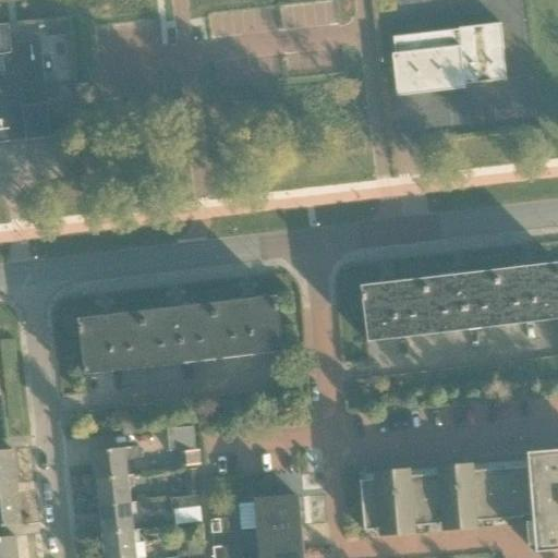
[(46,23),(47,38),(59,36),(70,35),(69,25),(69,21),(46,23)]
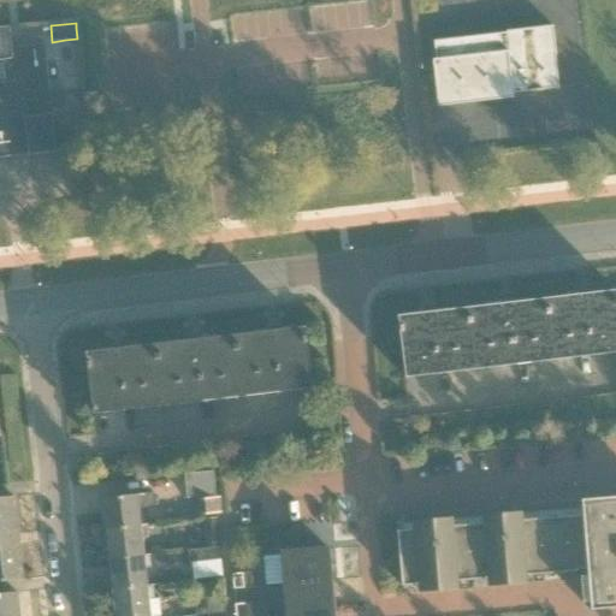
[(554,27),(431,41),(432,47),(433,47),(434,60),(432,60),(433,75),(439,73),(443,102),(501,96),(502,100),(514,99),(514,95),(515,95),(515,94),(521,94),(521,95),(528,94),(528,93),(533,92),(533,93),(544,92),(544,90),(556,89),(556,90),(561,90),(554,27)]
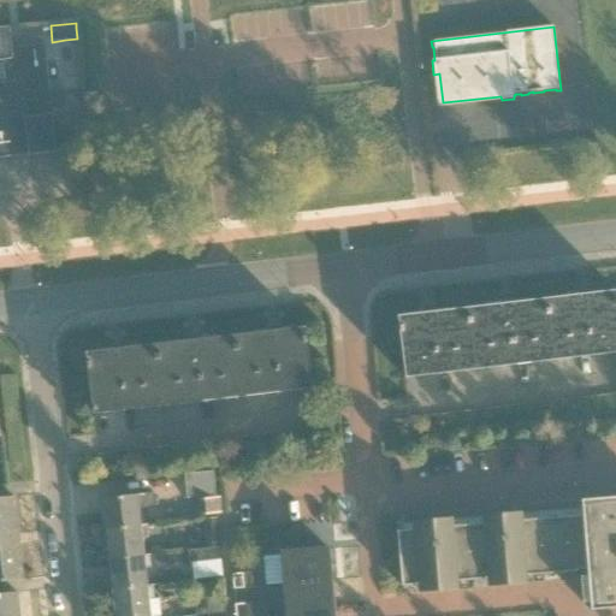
[(0,60),(4,60),(6,83),(0,83),(0,158),(57,152),(45,45),(11,48),(9,28),(0,28),(0,60)]
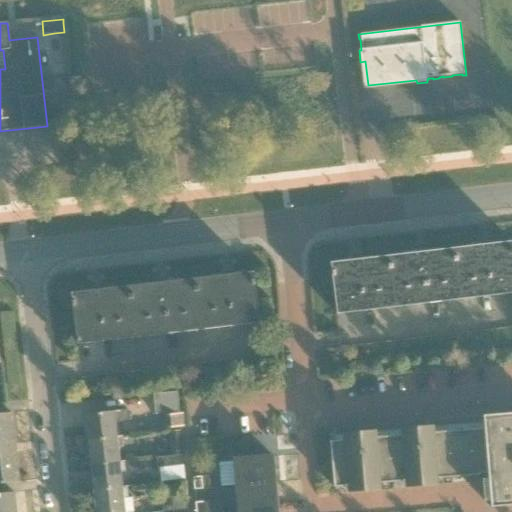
[(461,299),(489,296),(511,293),(511,241),(455,248),(461,299)]
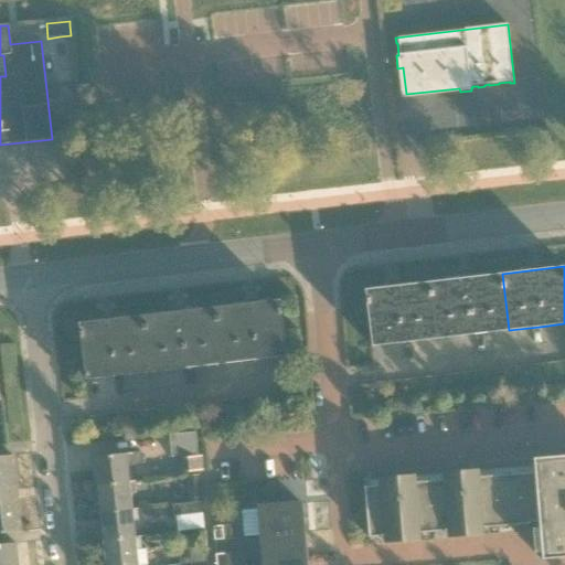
[(435,340),(466,336),(509,330),(502,274),(428,283),(435,340)]
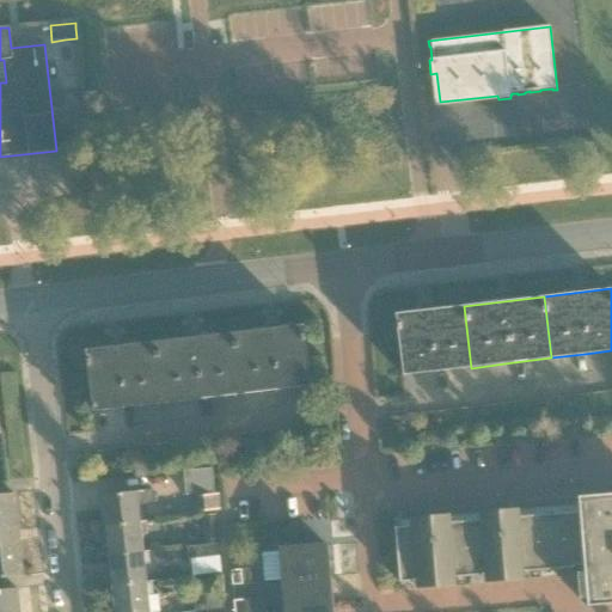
[(402,375),(403,375),(471,368),(464,306),(395,314),(402,375)]
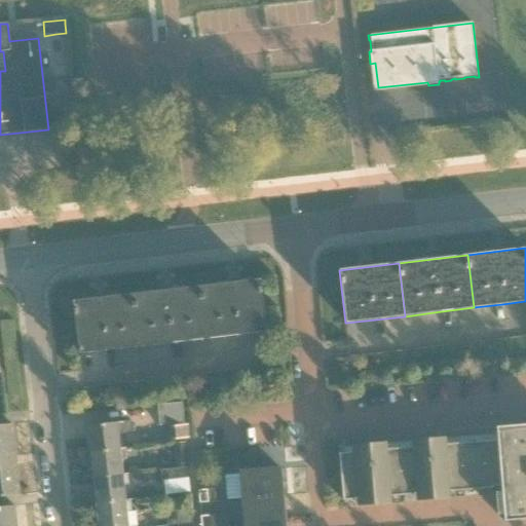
[(208,339),(236,336),(266,332),(260,279),(201,287),(208,339)]
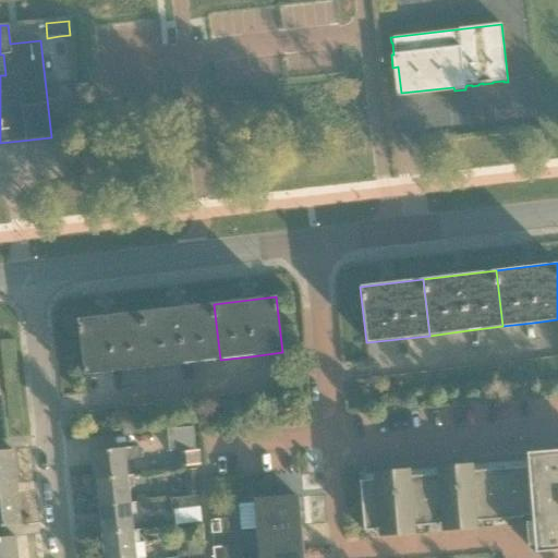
[(146,368),(177,364),(220,360),(214,304),(140,313),(146,368)]
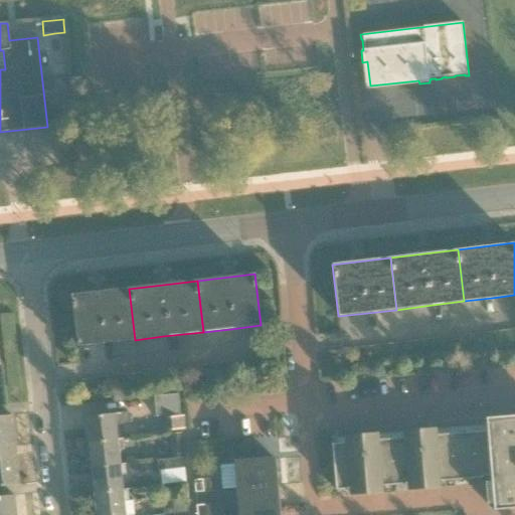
[(77,346),(135,340),(129,289),(71,296),(77,346)]
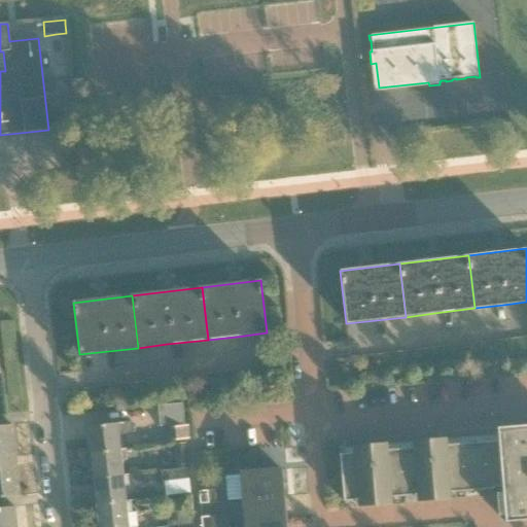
[(157,406),(160,426),(185,423),(183,403),(157,406)]
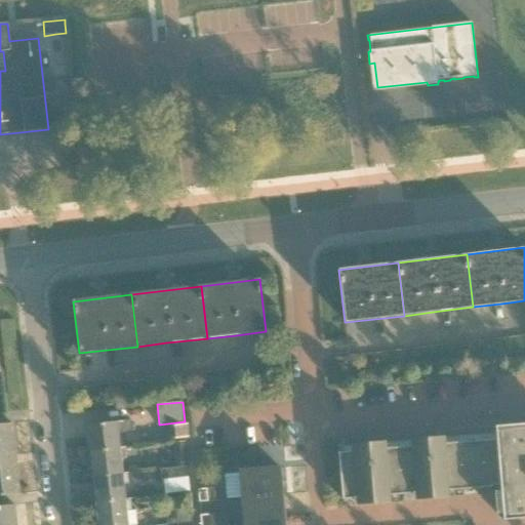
[(119,448),(117,433),(131,432),(130,420),(87,425),(90,451),(119,448)]
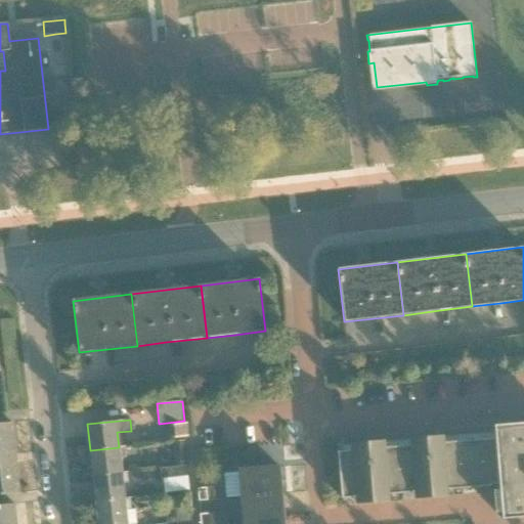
[(0,494),(19,493),(11,422),(0,423),(0,494)]
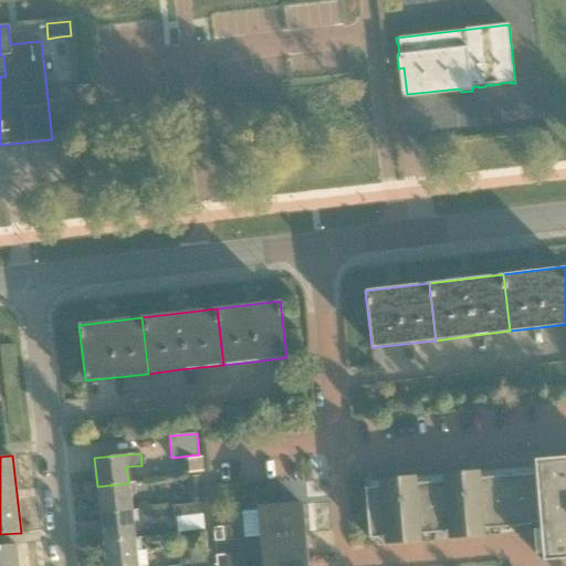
[(543,562),(565,558),(565,457),(534,460),(535,474),(538,520),(543,562)]
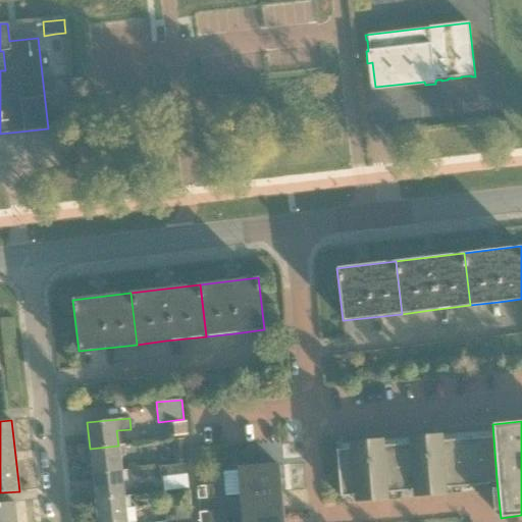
[(455,440),(458,487),(489,484),(488,479),(497,479),(493,437),(455,440)]
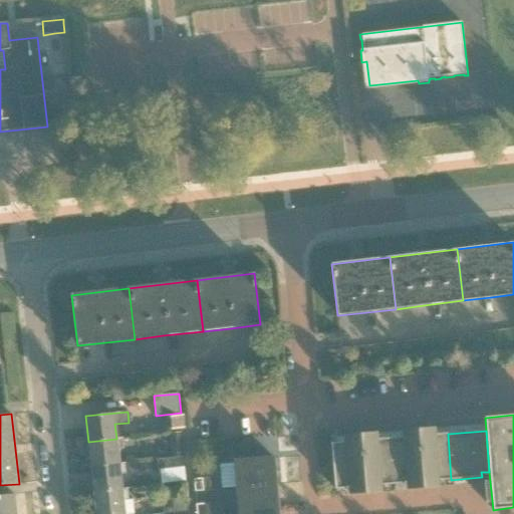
[(182,441),(182,433),(169,434),(170,442),(182,441)]
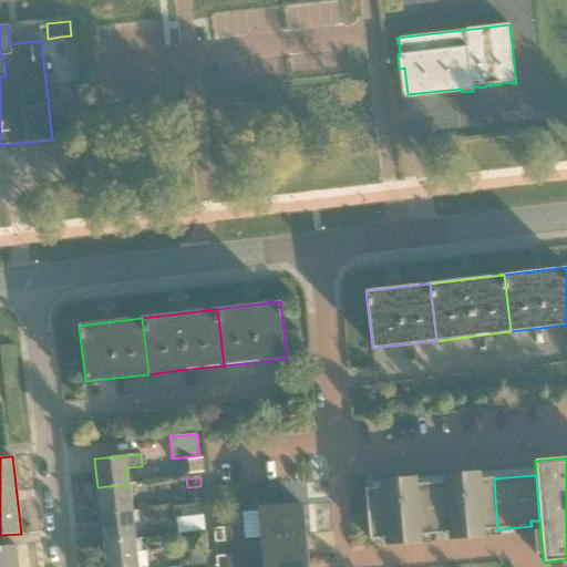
[(465,532),(497,529),(494,478),(462,481),(465,532)]
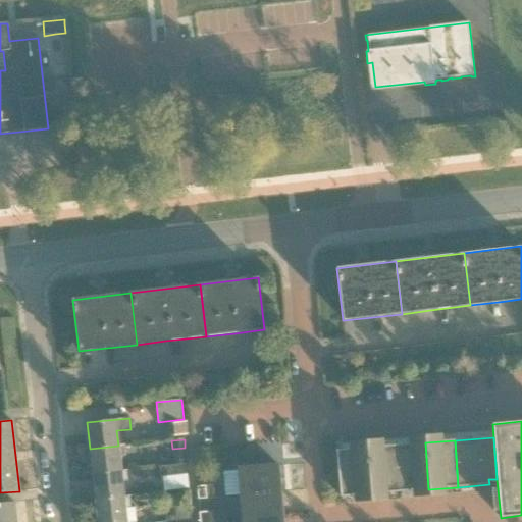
[(400,492),(428,489),(425,442),(396,446),(400,492)]
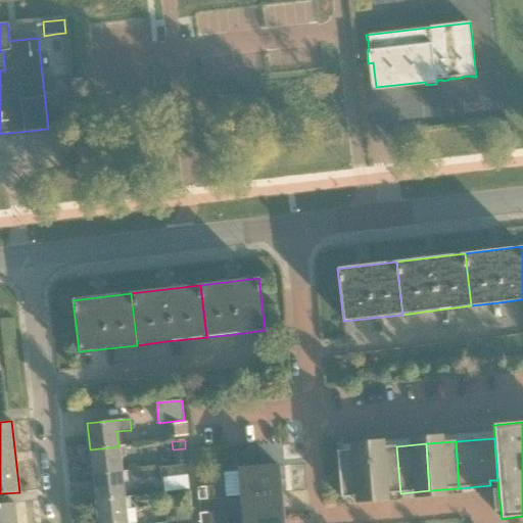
[(122,472),(120,458),(126,457),(125,445),(119,446),(90,449),(93,475),(122,472)]
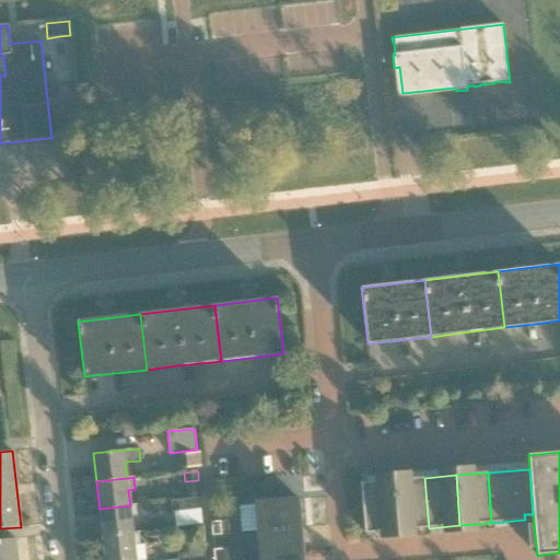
[(398,531),(429,528),(424,478),(394,480),(398,531)]
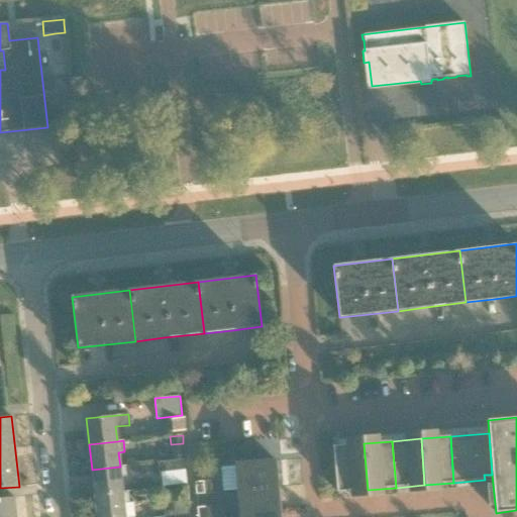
[(337,493),(368,490),(364,443),(333,445),(337,493)]
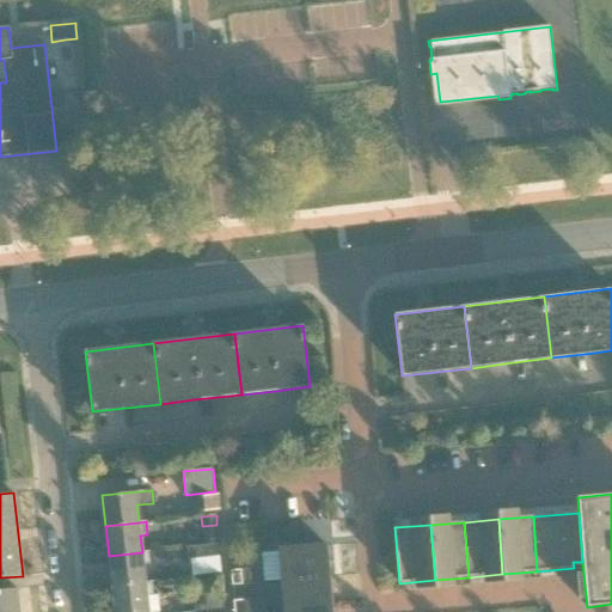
[(203,545),(204,557),(219,555),(218,543),(203,545)]
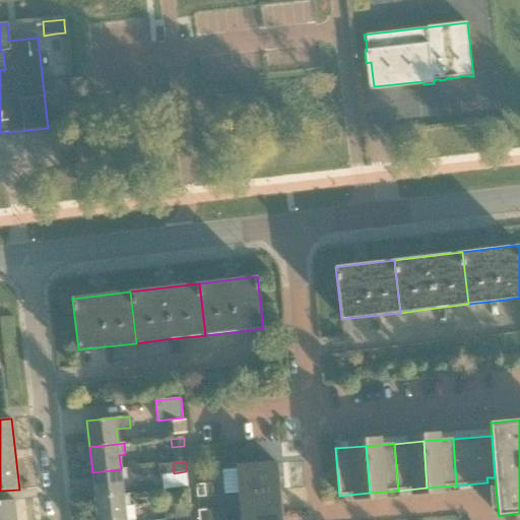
[(159,475),(174,473),(173,463),(157,464),(159,475)]
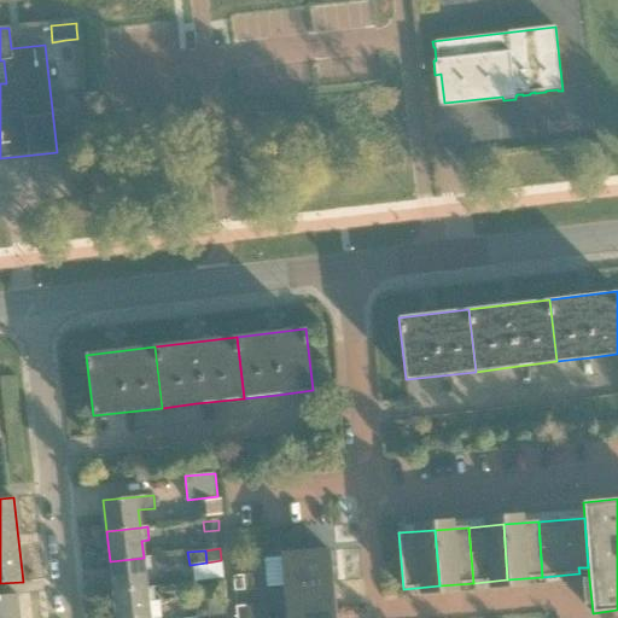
[(284,555),(286,587),(332,583),(330,552),(284,555)]
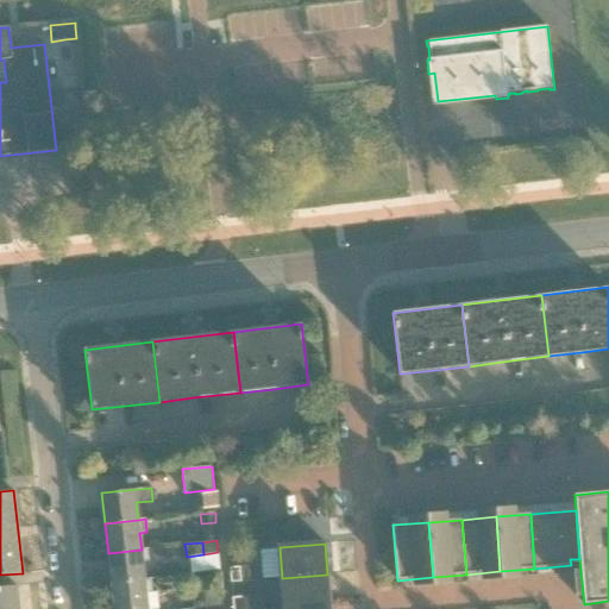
[(144,581),(144,579),(143,563),(149,562),(148,548),(142,550),(108,553),(112,584),(144,581)]
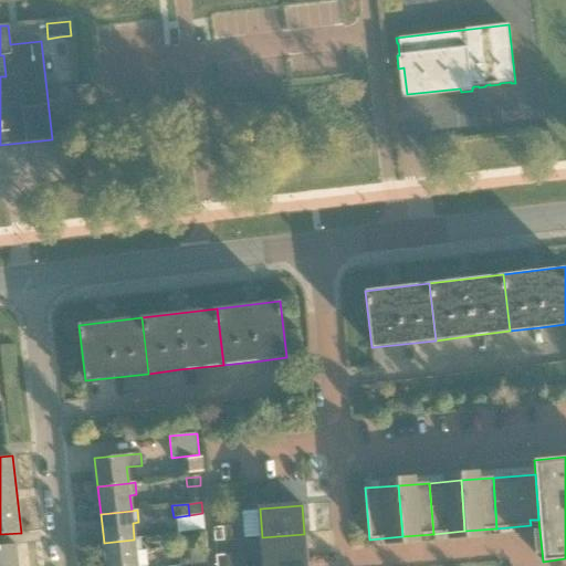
[(223,527),(223,537),(232,537),(231,526),(222,526),(223,527)]
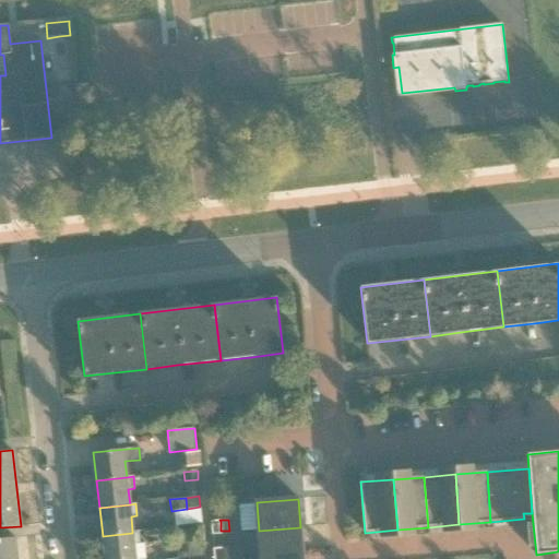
[(212,535),(222,534),(221,521),(211,522),(212,535)]
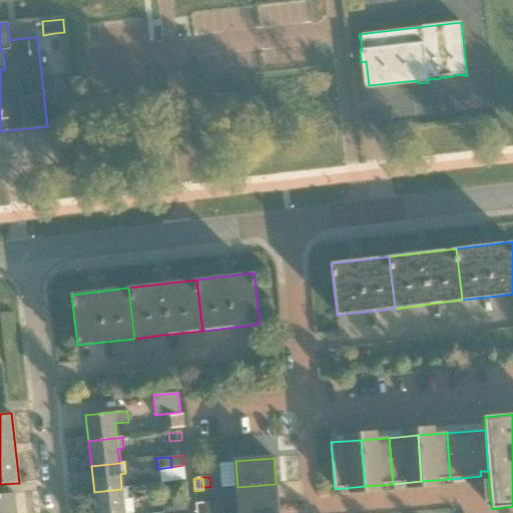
[(276,484),(237,487),(239,512),(278,509),(276,484)]
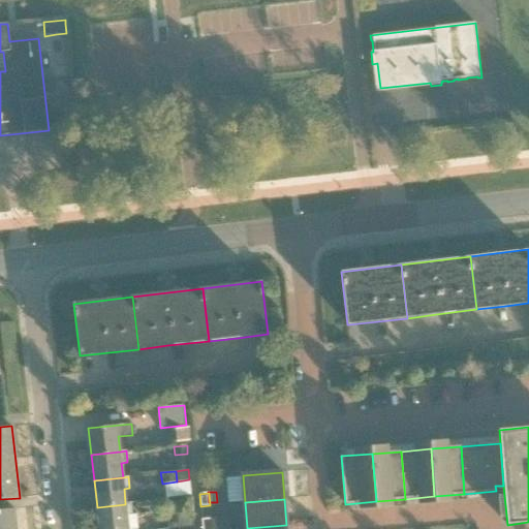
[(167,515),(189,512),(187,500),(166,502),(167,515)]
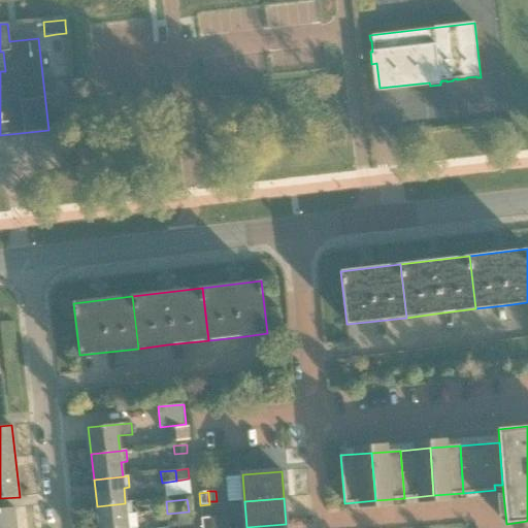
[(135,513),(132,513),(131,501),(125,502),(125,503),(97,506),(98,527),(135,527),(137,527),(135,513)]
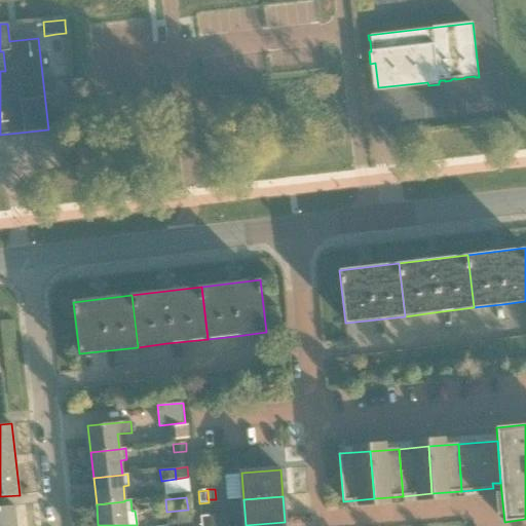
[(0,525),(16,525),(14,505),(0,506),(0,525)]
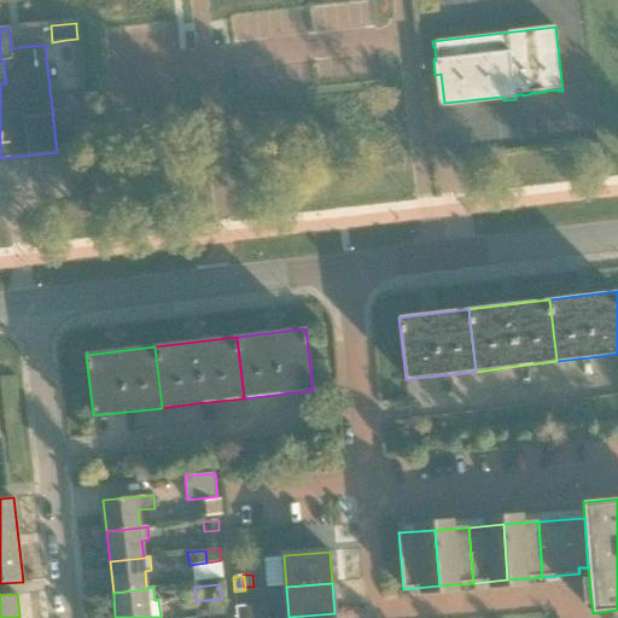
[(196,601),(197,617),(226,614),(225,599),(196,601)]
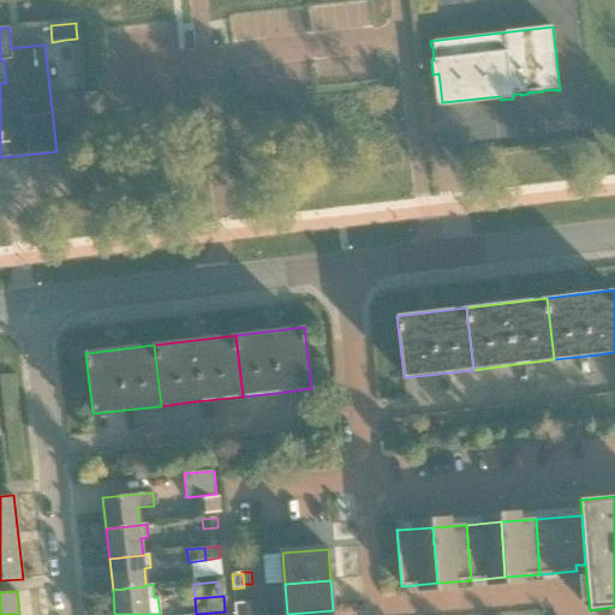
[(236,614),(245,614),(245,603),(236,604),(236,614)]
